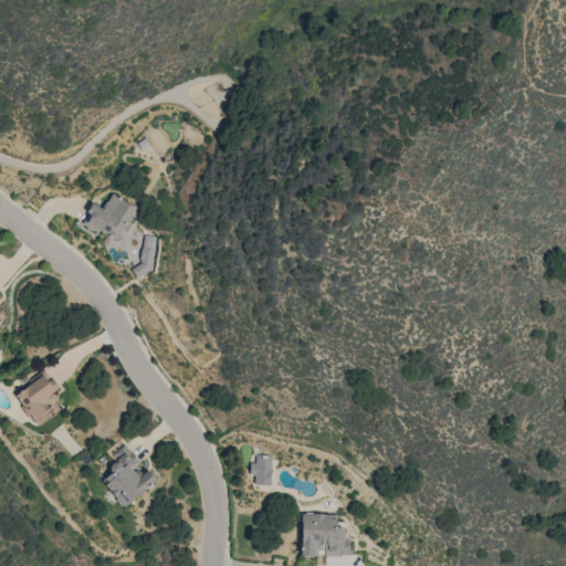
[(82,226),(119,240),(134,205),(108,195),(103,208),(90,203),(82,226)]
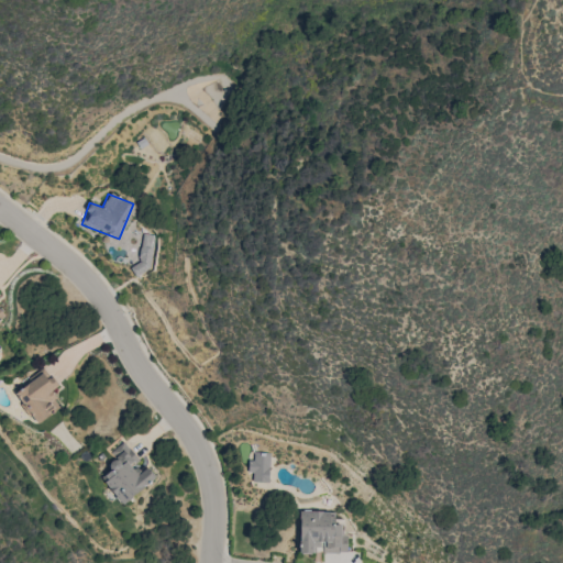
[(35,424),(61,407),(50,392),(56,387),(44,370),(12,392),(35,424)]
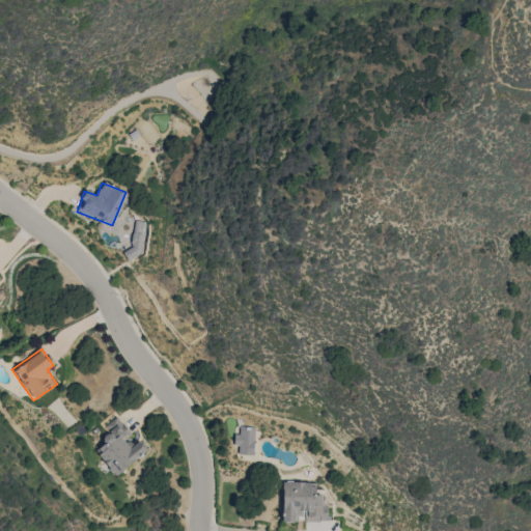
[(104,426),(108,431),(100,438),(104,443),(94,450),(115,476),(144,451),(115,416),(104,426)]
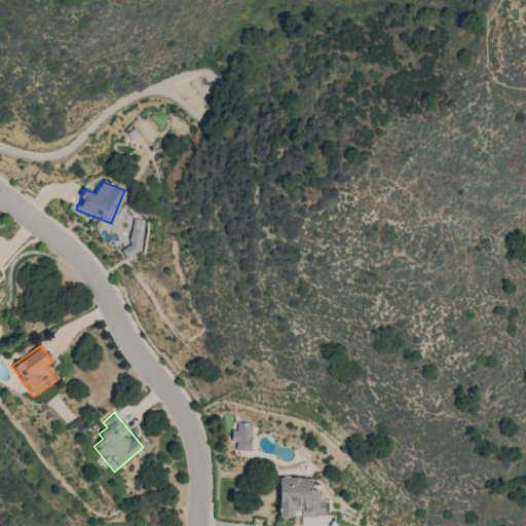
[(235,441),(235,450),(251,450),(252,423),(234,422),(233,441),(235,441)]
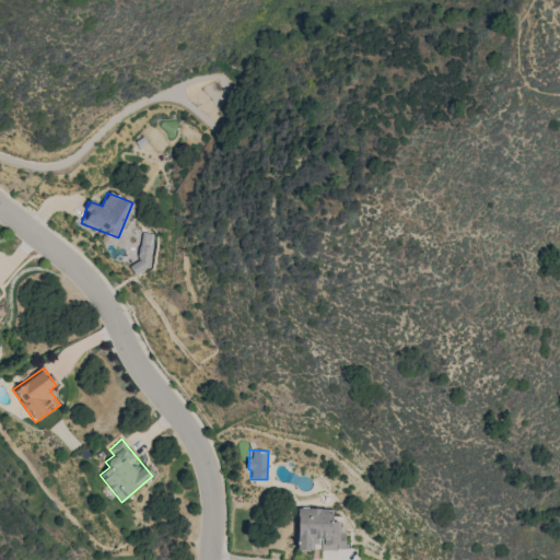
[(343,522),(331,521),(333,508),(298,508),(298,551),(343,552),(343,522)]
